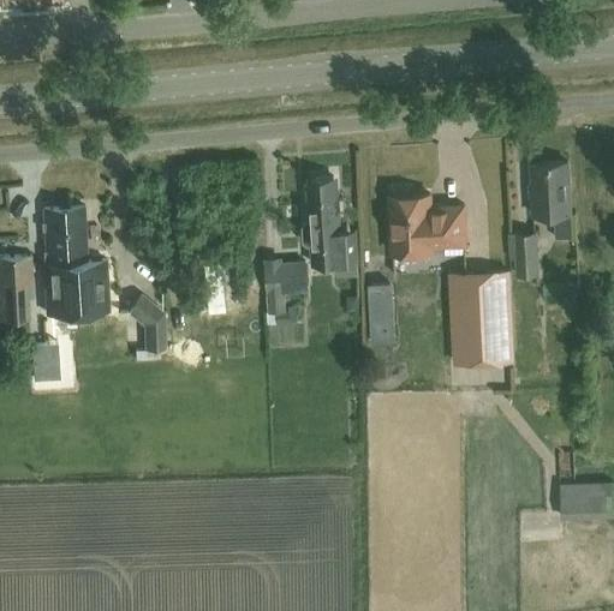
[(535,217),(572,215),(568,163),(531,166),(535,217)]
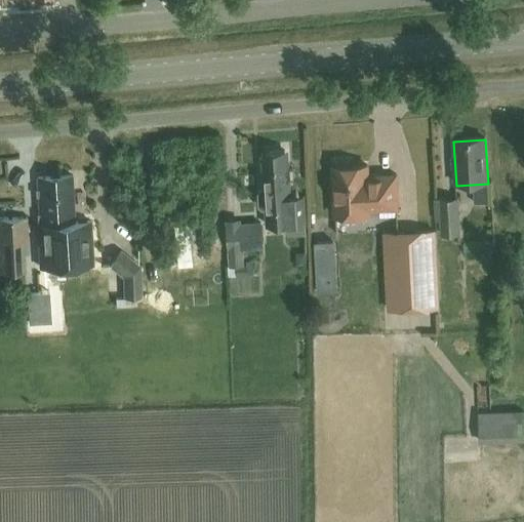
[(264,170),(265,192),(263,192),(259,195),(260,207),(264,210),(267,210),(268,227),(289,226),(290,236),(311,234),(309,205),(296,206),(296,198),(291,198),(289,169),(286,169),(285,153),(266,154),(267,170),(264,170)]
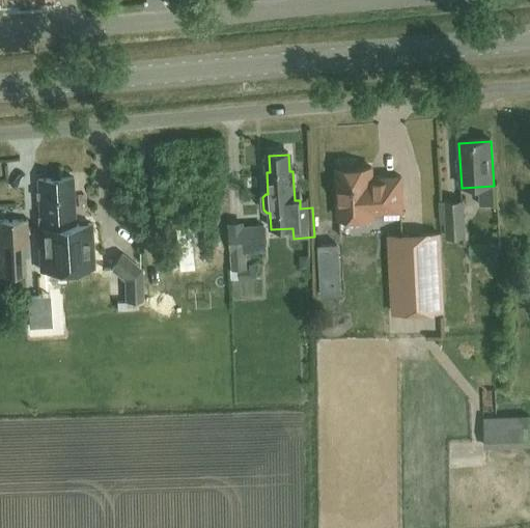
[(402,212),(400,178),(372,179),(372,169),(356,170),(353,164),(339,165),(338,170),(336,170),(339,219),(357,219),(358,222),(372,222),(373,218),(374,218),(374,214),(402,212)]
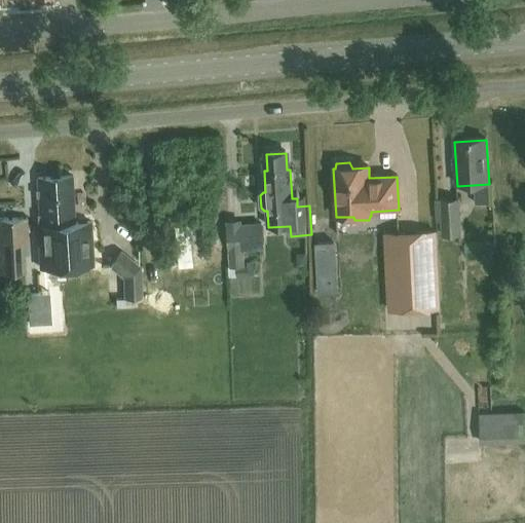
[(41,225),(74,224),(73,178),(39,178),(41,225)]
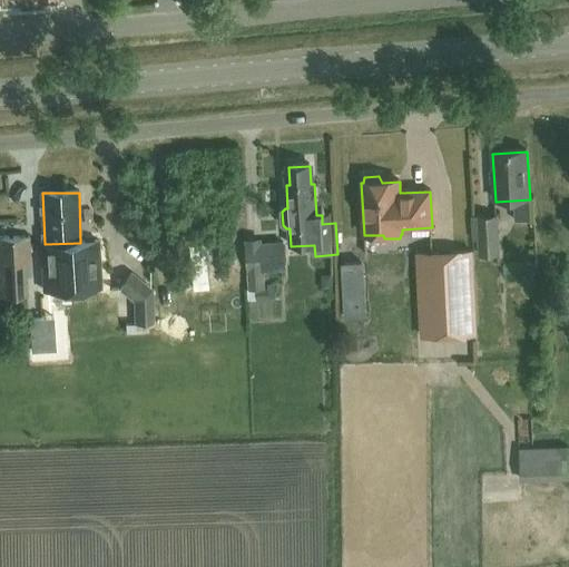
[(499,217),(472,218),(473,241),(478,241),(479,257),(500,256),(499,217)]
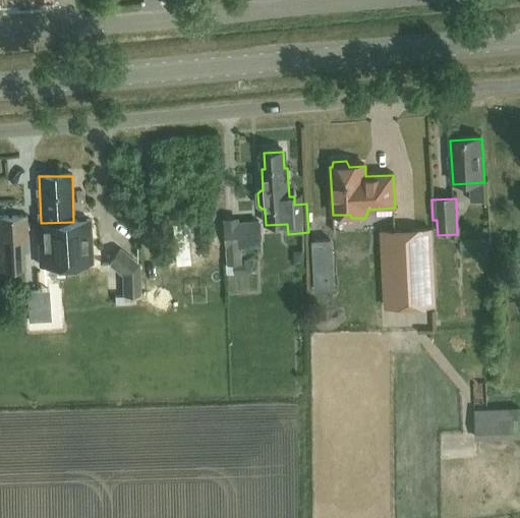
[(24,254),(30,253),(27,217),(0,218),(0,273),(25,272),(24,254)]
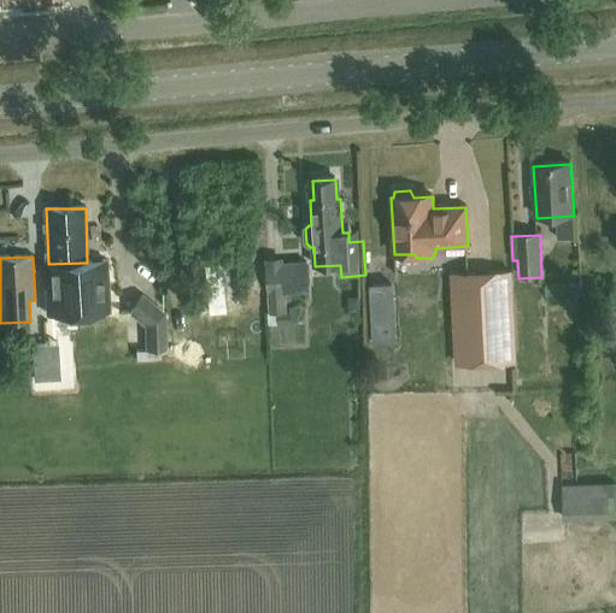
[(109,261),(87,263),(48,264),(45,264),(47,314),(110,313),(109,261)]
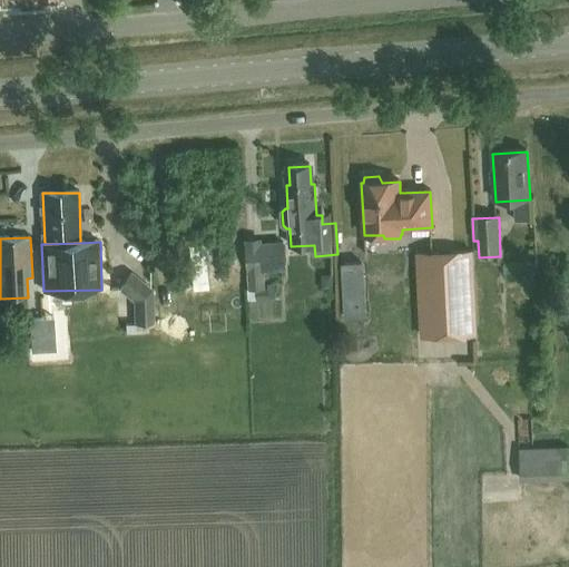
[(127,251),(144,265),(151,257),(135,242),(127,251)]
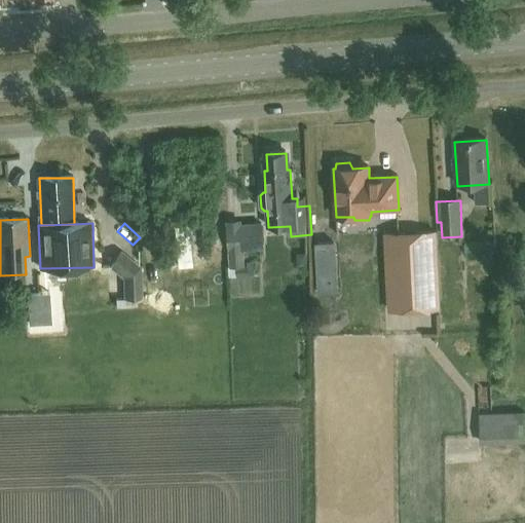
[(245,252),(263,250),(261,225),(228,228),(230,253),(245,252)]
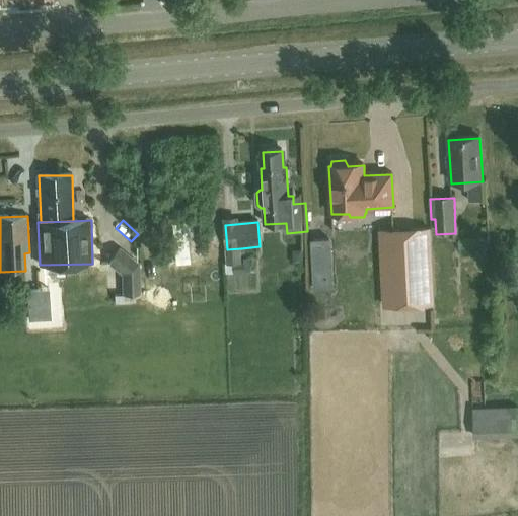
[(433,305),(430,230),(381,232),(384,307),(433,305)]
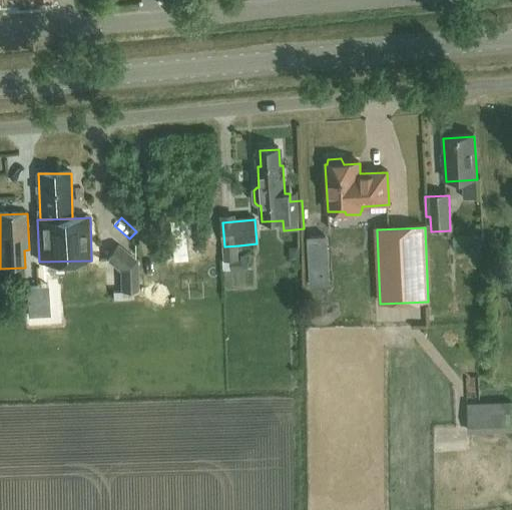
[(330,242),(312,242),(313,292),(331,292),(330,242)]
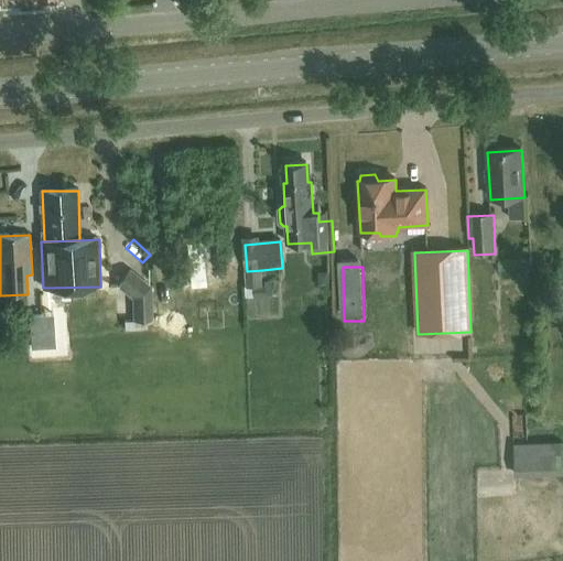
[(263,289),(262,270),(247,271),(248,289),(246,290),(247,301),(267,299),(267,289),(263,289)]
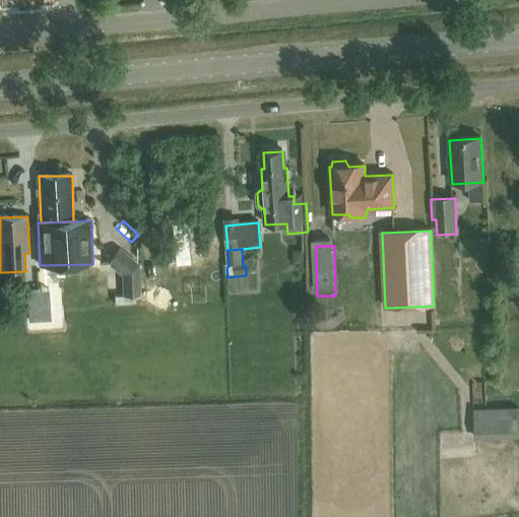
[(141,266),(120,250),(108,265),(122,278),(123,298),(137,298),(142,298),(141,266)]
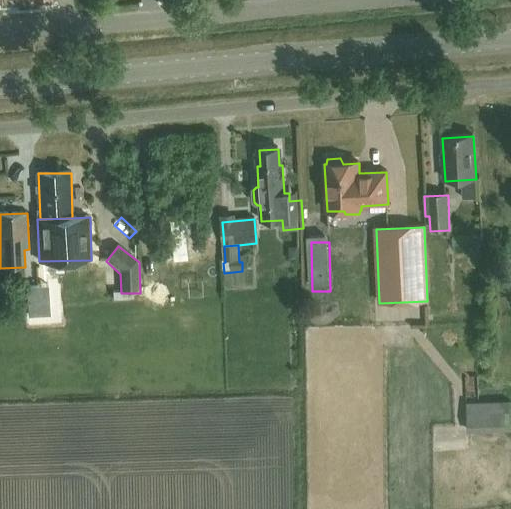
[(290,263),(299,262),(299,249),(289,249),(290,263)]
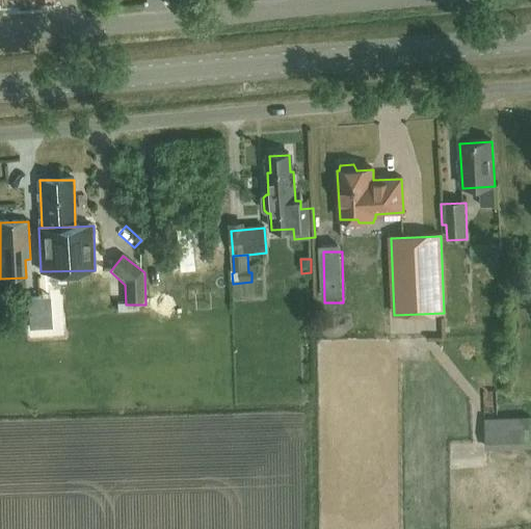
[(28,321),(42,321),(41,299),(27,299),(28,321)]
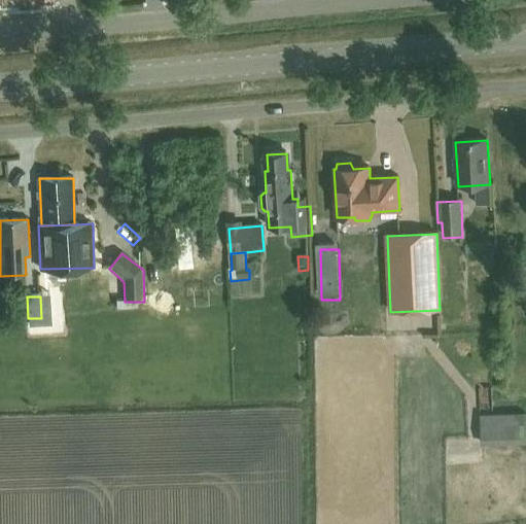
[(139,310),(139,302),(125,302),(116,302),(117,311),(139,310)]
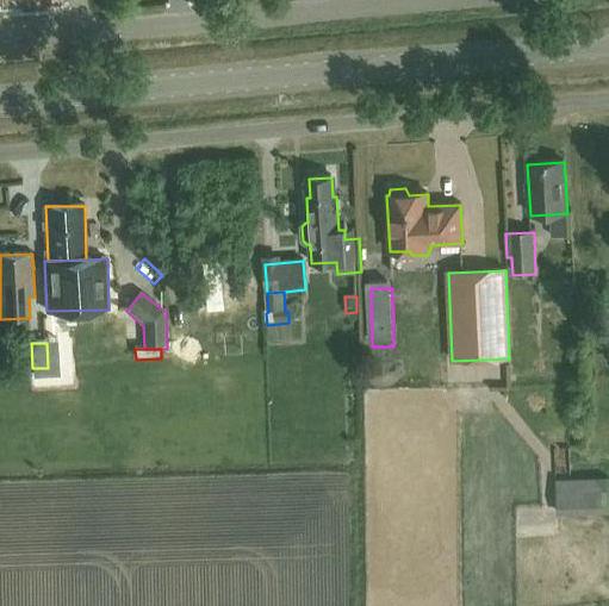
[(558,518),(608,516),(608,480),(557,482),(558,518)]
